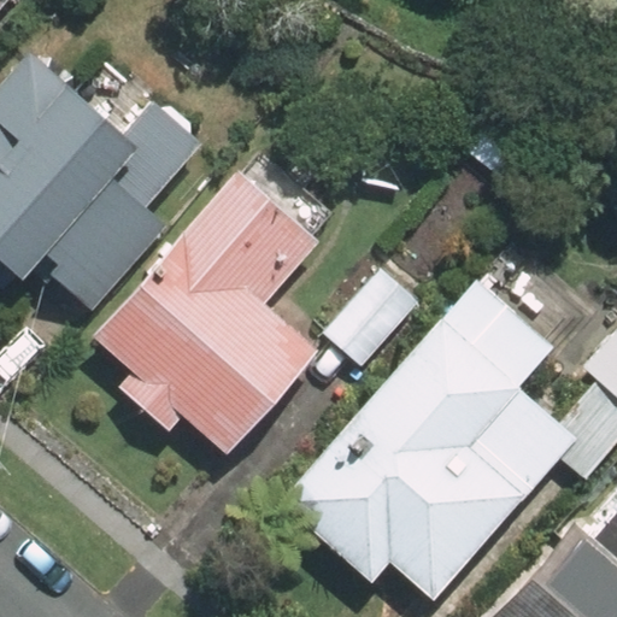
[(119,131),(27,48),(0,78),(0,286),(5,289),(40,250),(57,264),(48,274),(92,312),(170,225),(146,204),(201,142),(150,97),(119,131)]
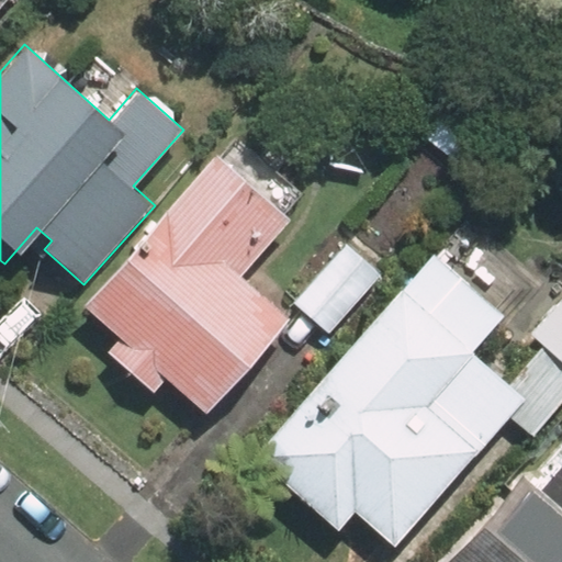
[(448,105),(426,138),(456,159),(479,126),(448,105)]
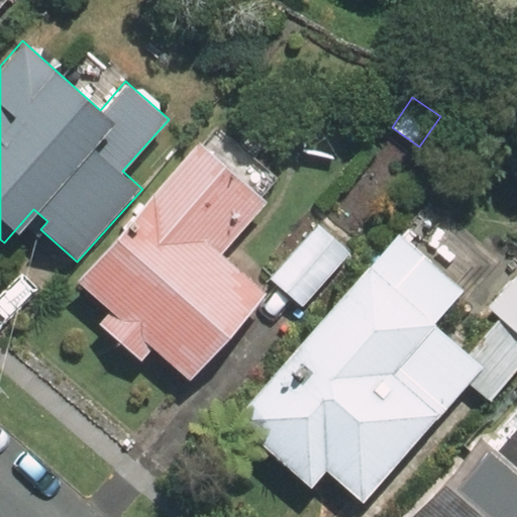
[(202,145),(196,140),(76,282),(108,309),(96,323),(140,360),(151,348),(190,381),(267,291),(222,253),(268,200),(262,195),(278,177),(217,126),(202,145)]
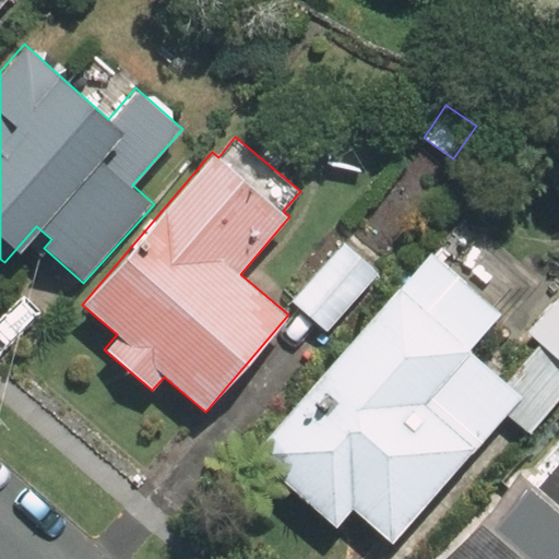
[(377,272),(344,242),(290,302),(324,332),(377,272)]
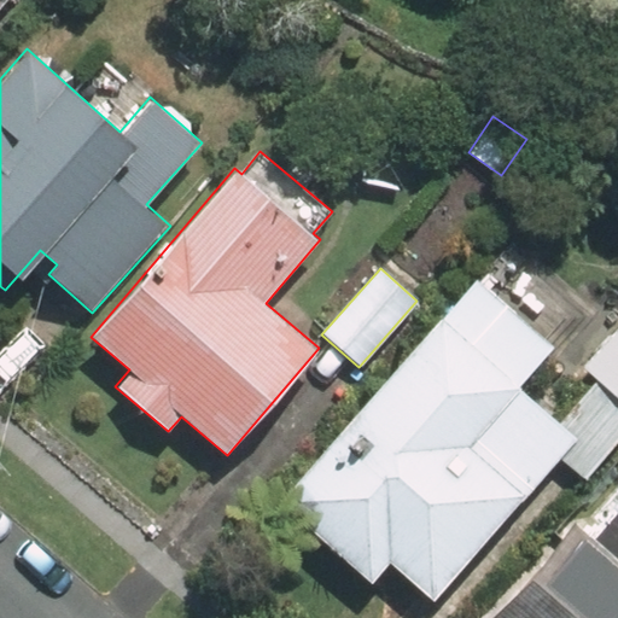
[(554,347),(474,278),(278,500),(371,582),(386,564),(430,602),(558,459),(576,438),(518,386),(554,347)]
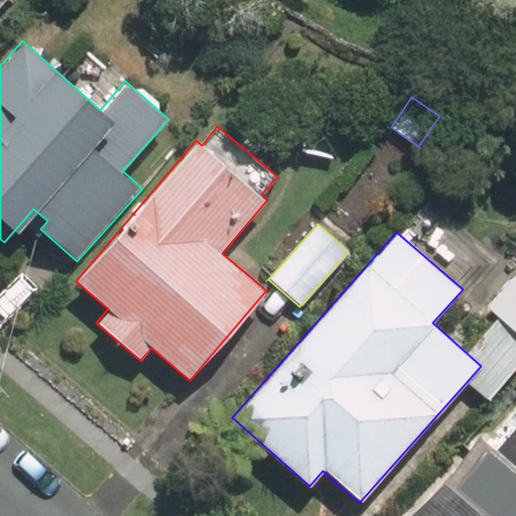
[(512,331),(481,366),(466,383),(485,399),(515,365),(515,270),(485,305),(512,331)]
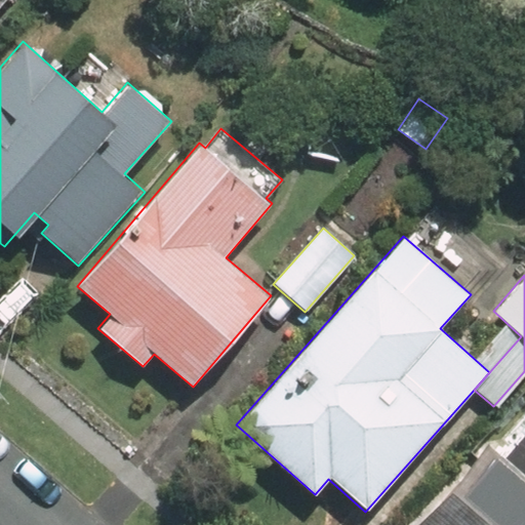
[(524,524),(524,431),(505,455),(488,441),(414,524),(524,524)]
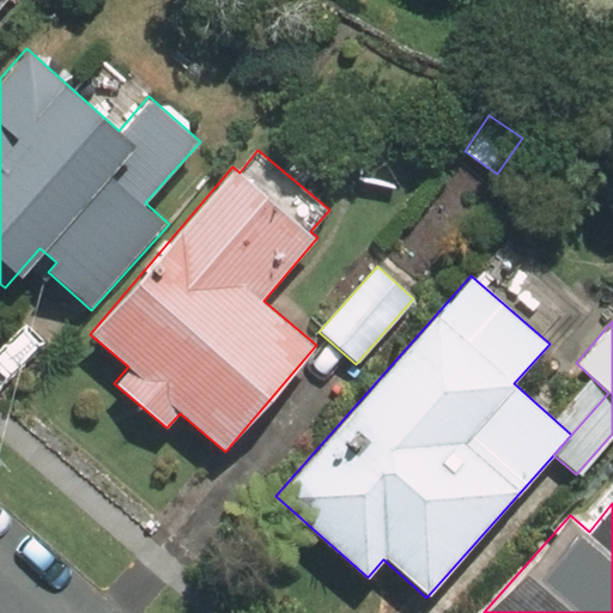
All buildings are outlined.
